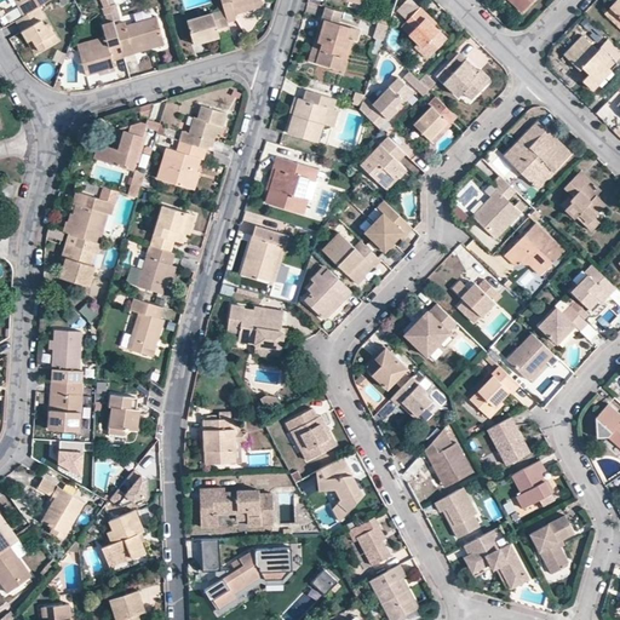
[(19,6),(26,17),(40,7),(42,7),(38,0),(22,0),(24,3),(19,6)]
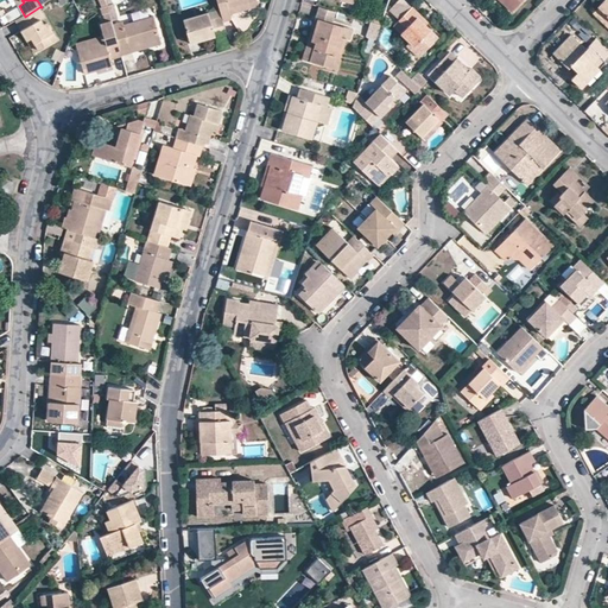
[(216,0),(221,17),(223,21),(230,18),(228,10),(227,6),(244,0),(216,0)]
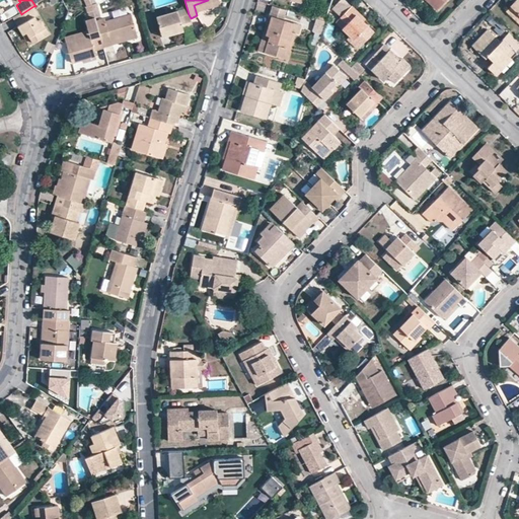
[(217,0),(208,0),(194,5),(195,8),(216,2),(217,0)]
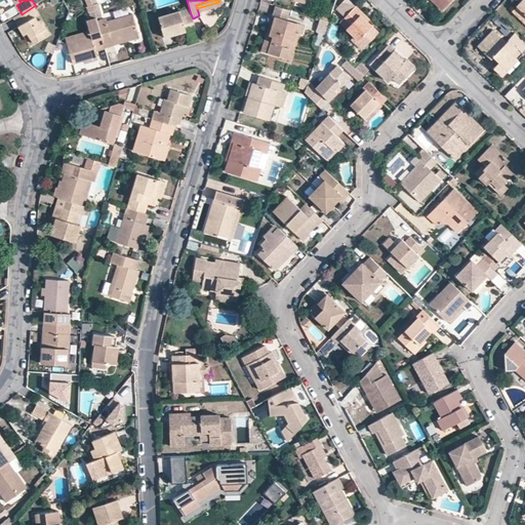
[(346,0),(337,9),(344,16),(354,6),(348,0),(346,0)]
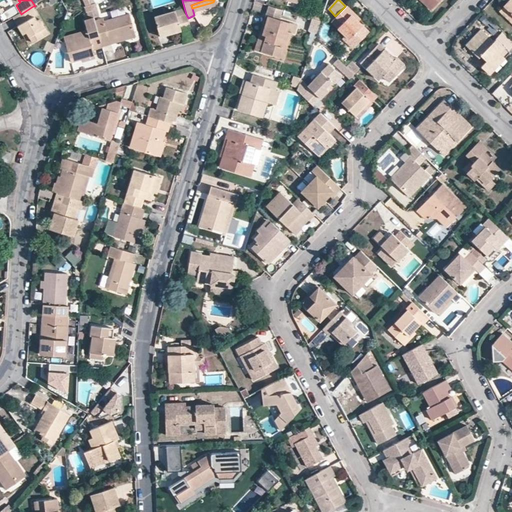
[(420,0),(431,10),(439,0),(420,0)]
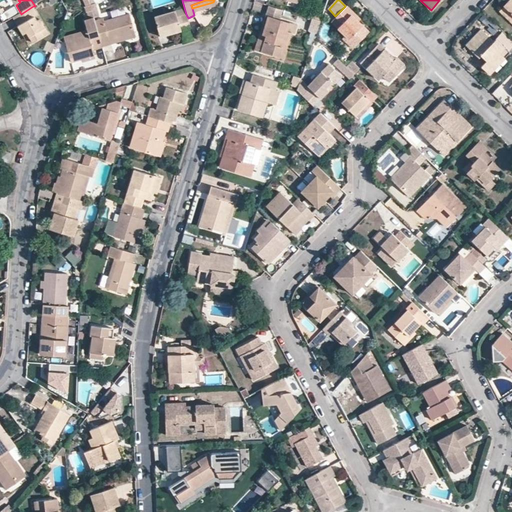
[(99,15),(95,3),(90,4),(94,17),(99,15)]
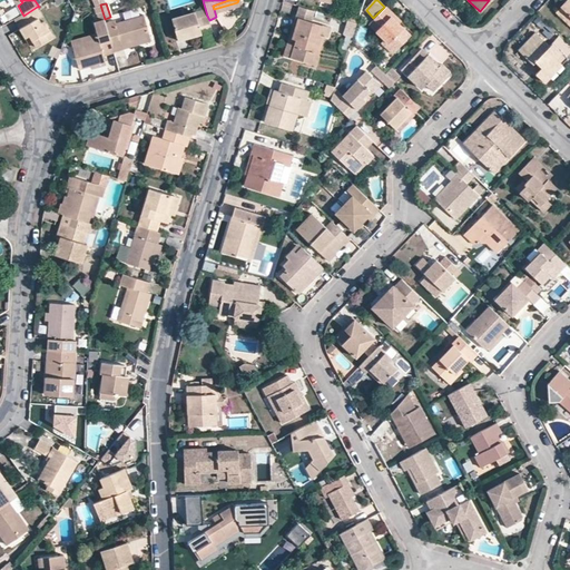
[(300,6),(296,18),(303,19),(311,22),(314,10),(300,6)]
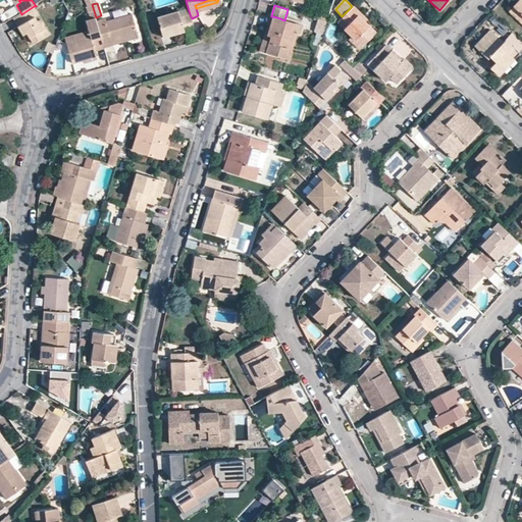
[(521,13),(514,5),(509,10),(521,22),(521,13)]
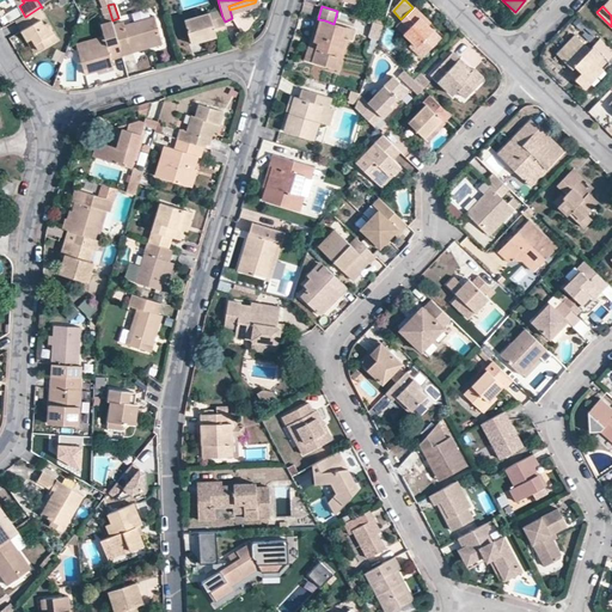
[(8,13),(13,20),(23,14),(18,7),(8,13)]
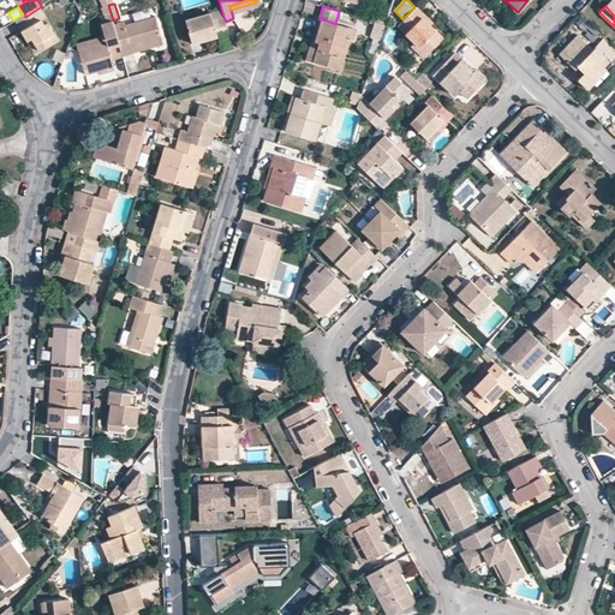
[(34,39),(41,51),(59,41),(49,24),(46,25),(43,21),(46,18),(40,7),(25,17),(19,19),(27,30),(24,33),(29,41),(34,39)]
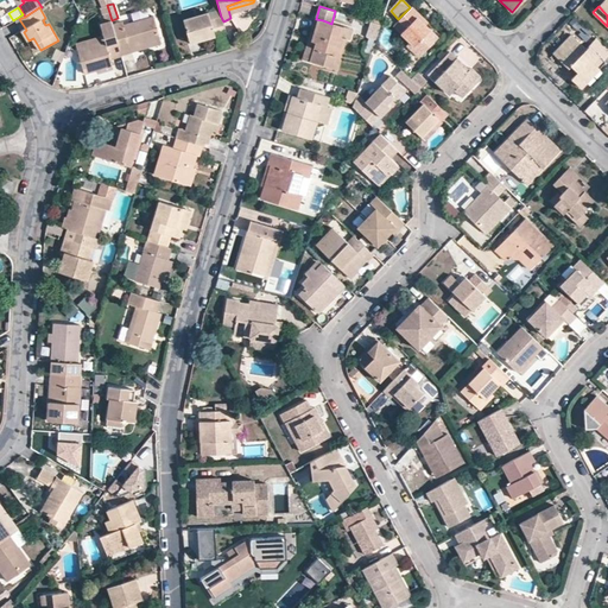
[(420,16),(412,7),(400,20),(407,27),(401,35),(410,42),(423,54),(437,39),(423,26),(417,20),(420,16)]
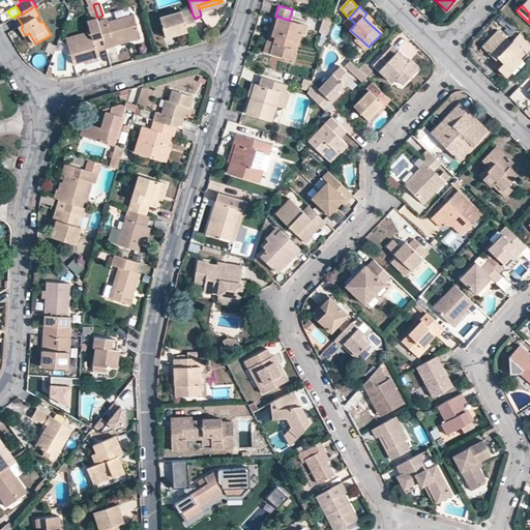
[(160,17),(166,33),(176,30),(178,34),(187,31),(197,28),(195,19),(193,15),(183,18),(180,10),(160,17)]
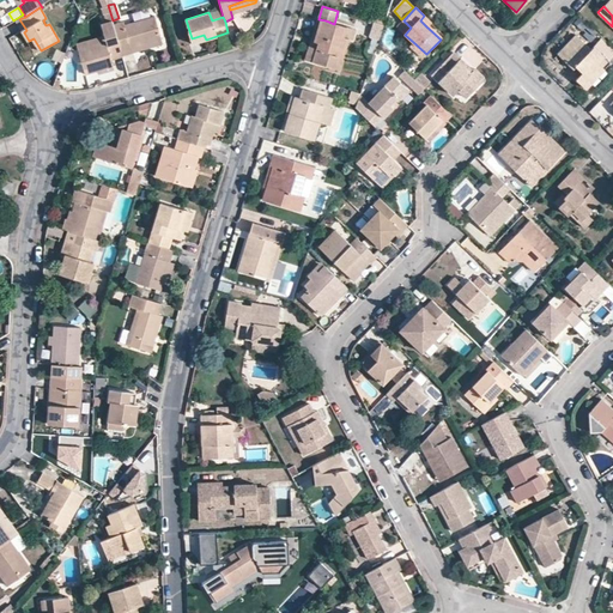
[(374,13),(371,22),(383,25),(386,14),(378,13),(378,14),(374,13)]
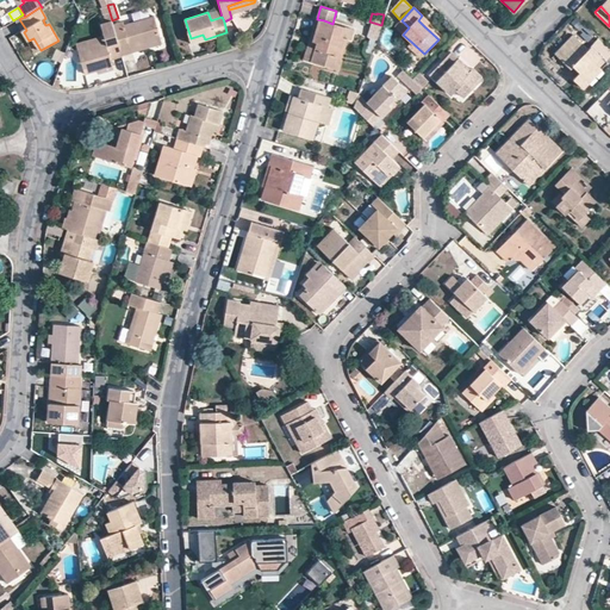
[(424,26),(428,23),(422,16),(418,20),(424,26)]
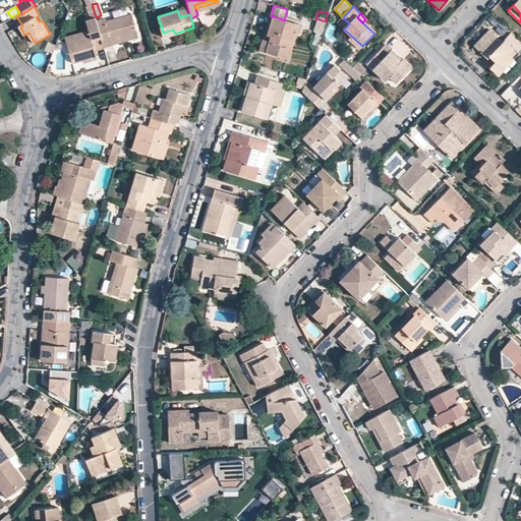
[(100,32),(104,47),(111,45),(110,41),(137,34),(131,14),(106,21),(105,18),(97,20),(100,32)]
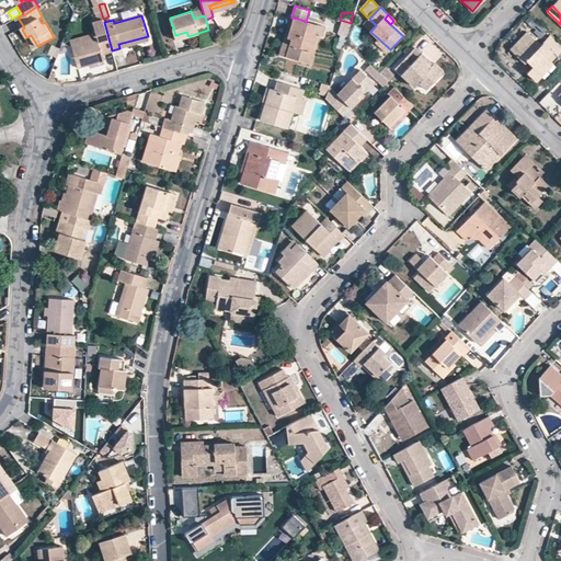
[(310,65),(320,36),(315,34),(317,25),(306,22),(298,19),(292,18),(290,16),(287,27),(290,29),(287,39),(290,41),(286,56),(310,65)]
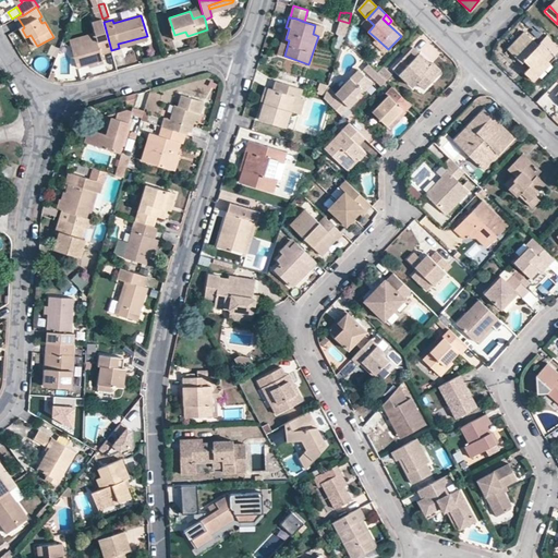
[(334,26),(347,29),(349,23),(338,20),(336,19),(334,26)]
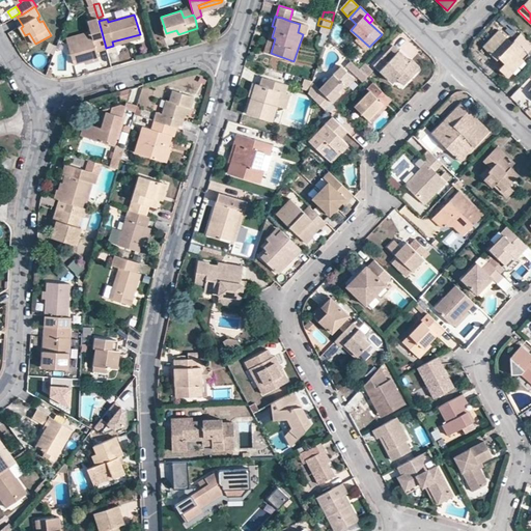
[(67,42),(74,64),(84,61),(98,57),(95,52),(106,49),(106,48),(102,32),(99,21),(98,19),(88,21),(91,30),(92,34),(68,42),(67,42)]
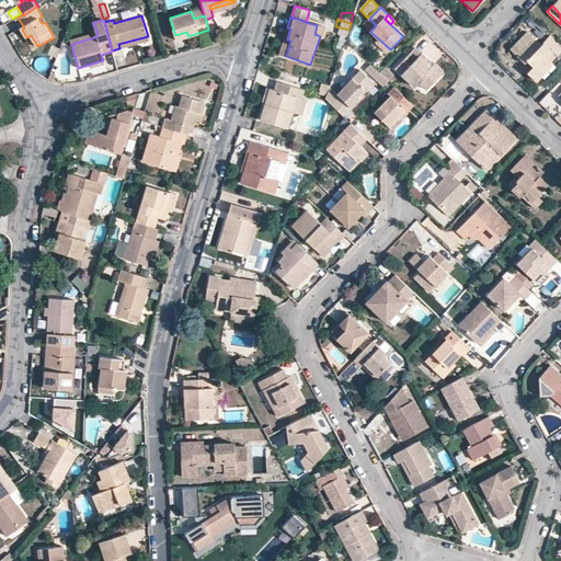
[(317,25),(315,34),(320,36),(322,36),(325,27),(317,25)]
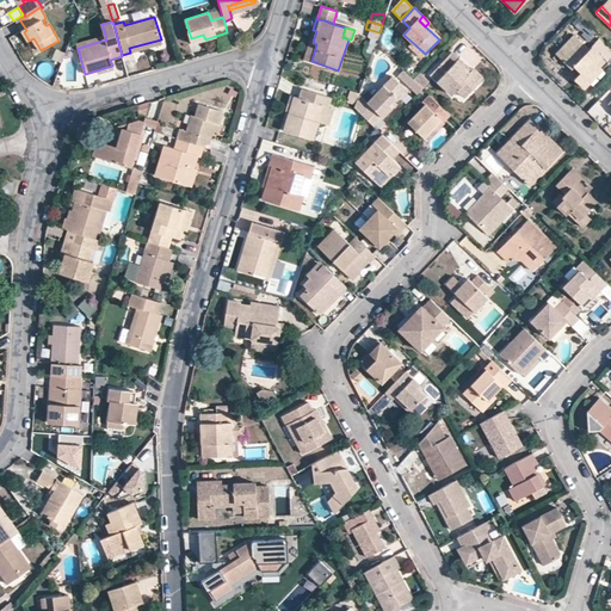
[(312,61),(316,44),(313,43),(316,31),(313,30),(303,59),(312,61)]
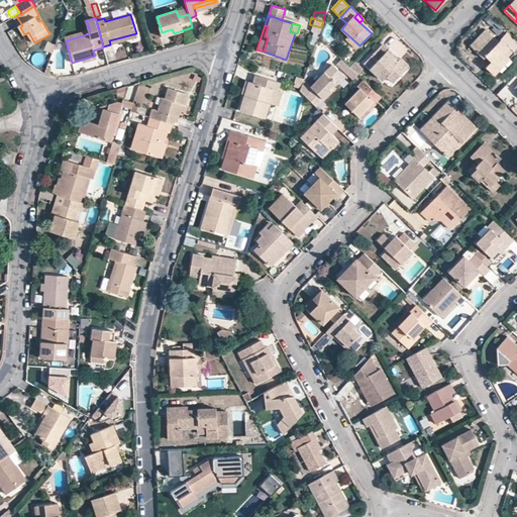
[(67,40),(90,33),(89,29),(66,36),(67,40)]
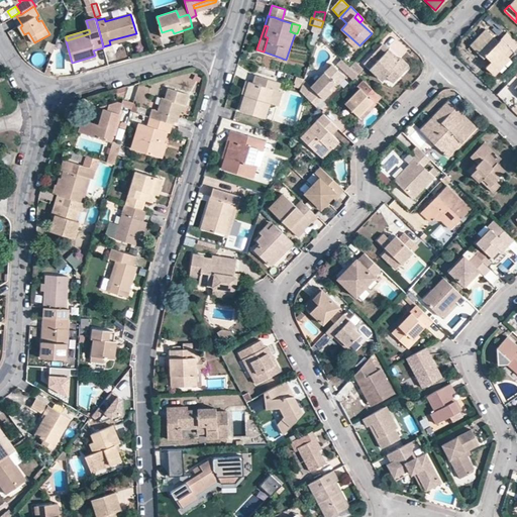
[(487,67),(494,74),(514,53),(501,39),(499,41),(486,29),(471,45),(484,58),(486,56),(492,62),(487,67)]
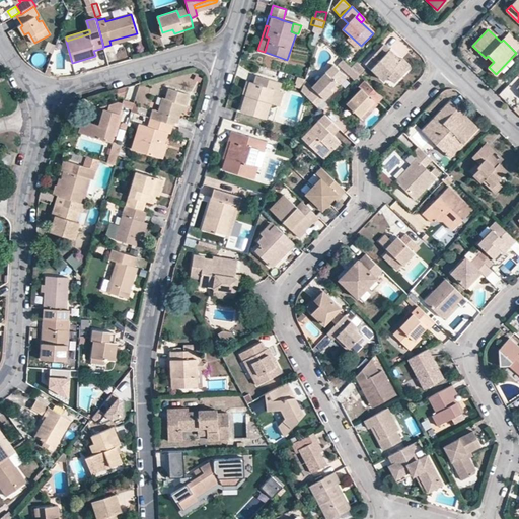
[(34,43),(28,32),(24,34),(30,46),(34,43)]
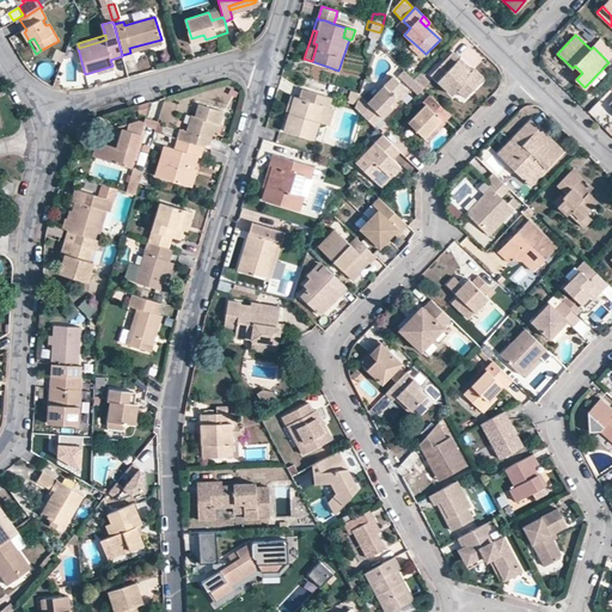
[(161,40),(129,48),(130,53),(161,43),(161,40)]
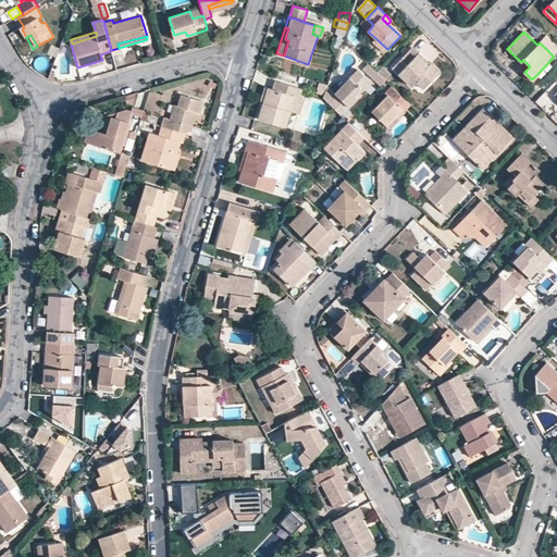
[(556,52),(556,46),(546,36),(540,42),(554,57),(556,52)]
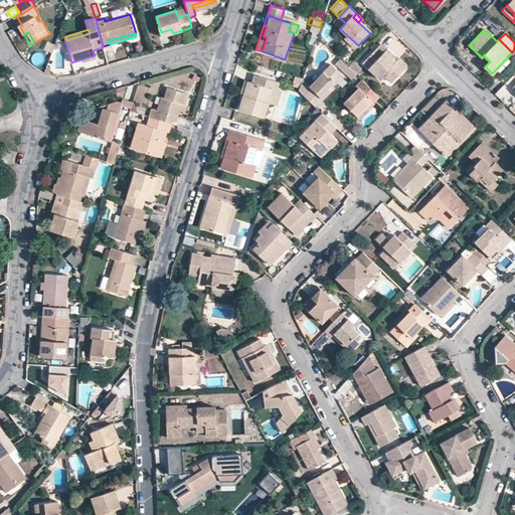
[(343,39),(354,49),(358,45),(347,35),(343,39)]
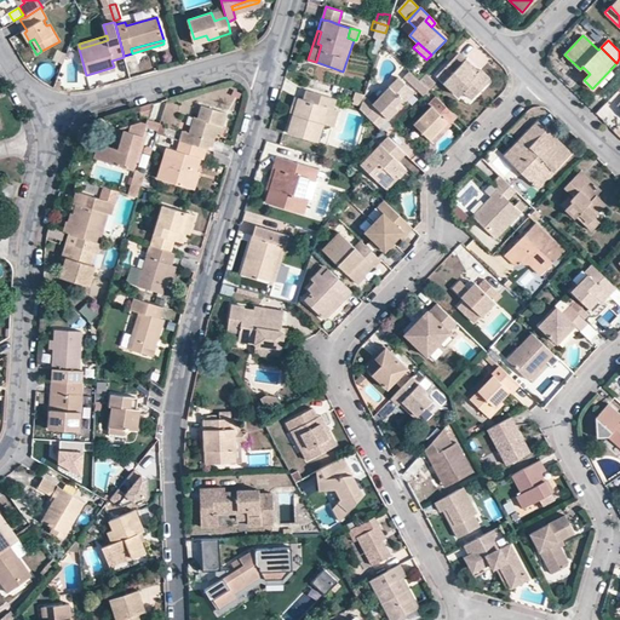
[(457,53),(435,75),(457,96),(461,91),(470,99),(486,82),(483,80),(476,72),(472,75),(464,67),(463,68),(458,64),(463,59),(457,53)]
